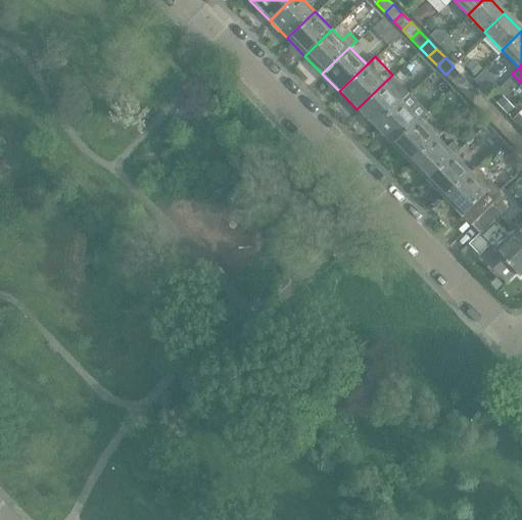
[(463,76),(454,66),(445,75),(455,84),(463,76)]
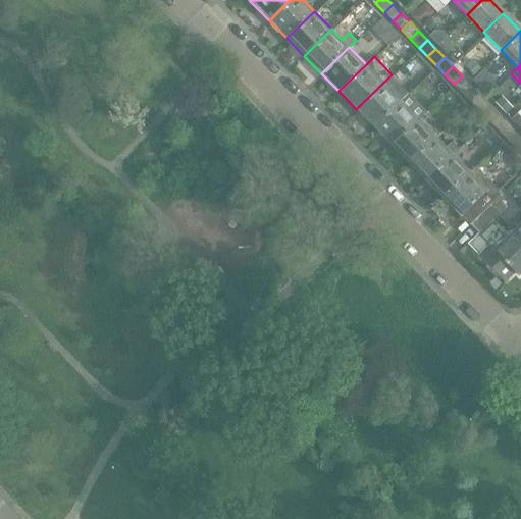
[(373,126),(401,100),(409,92),(392,74),(356,109),(373,126)]
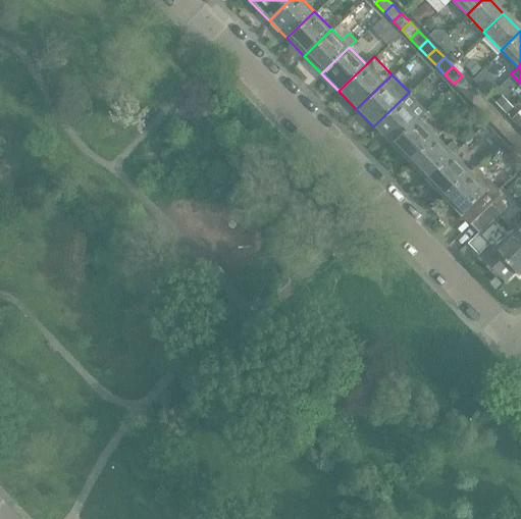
[(470,85),(462,75),(454,84),(462,92),(470,85)]
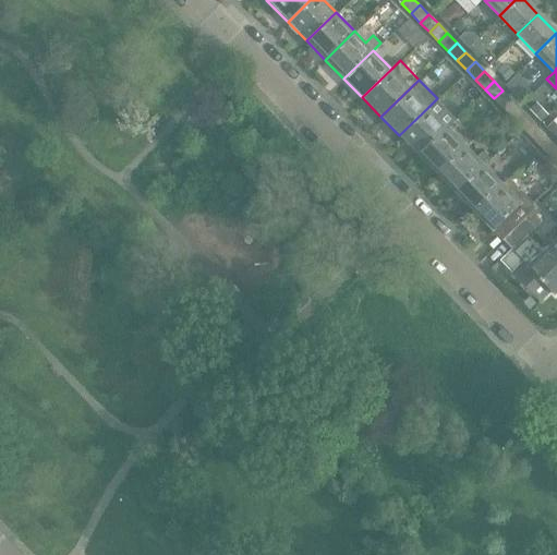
[(512,99),(503,91),(494,98),(504,108),(512,99)]
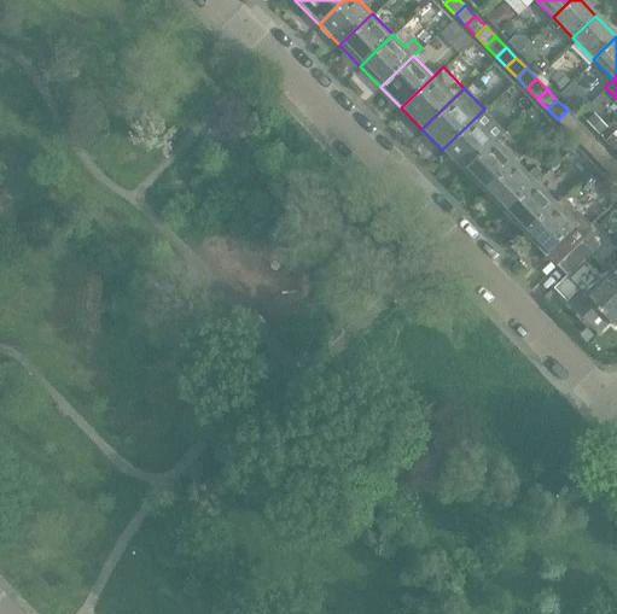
[(577,121),(568,110),(558,120),(568,130),(577,121)]
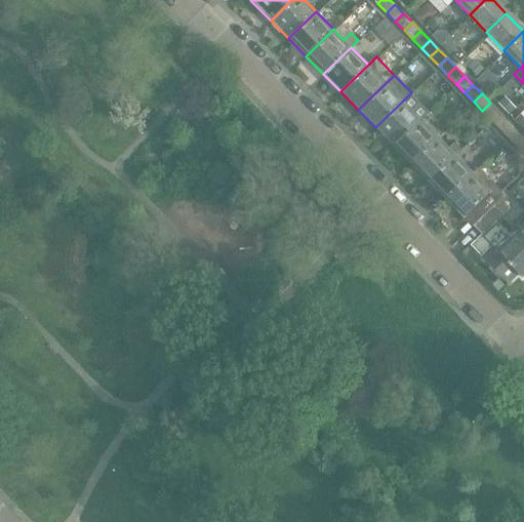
[(393,146),(420,119),(403,101),(375,127),(393,146)]
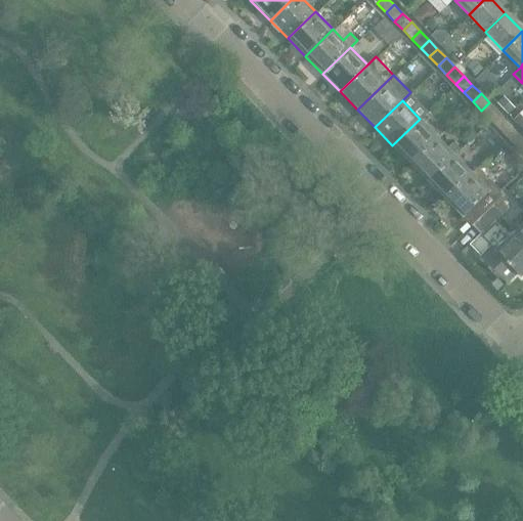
[(498,112),(489,102),(481,111),(490,120),(498,112)]
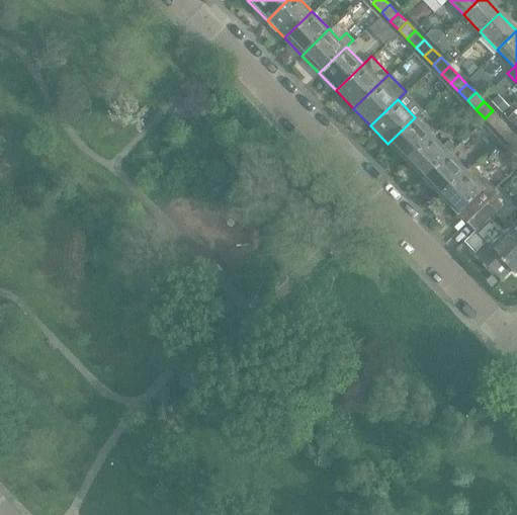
[(405,161),(432,135),(439,127),(422,110),(415,117),(388,144),(405,161)]
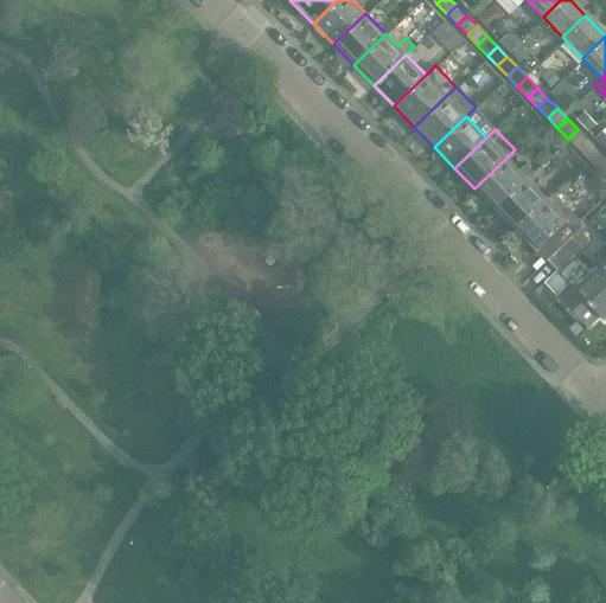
[(587,140),(578,129),(568,139),(578,148),(587,140)]
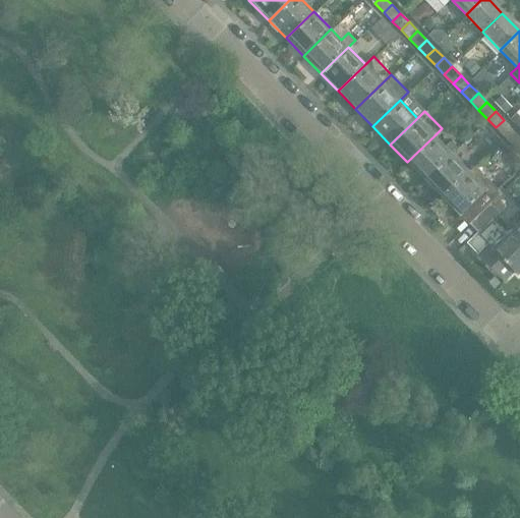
[(513,128),(504,120),(496,127),(504,136),(513,128)]
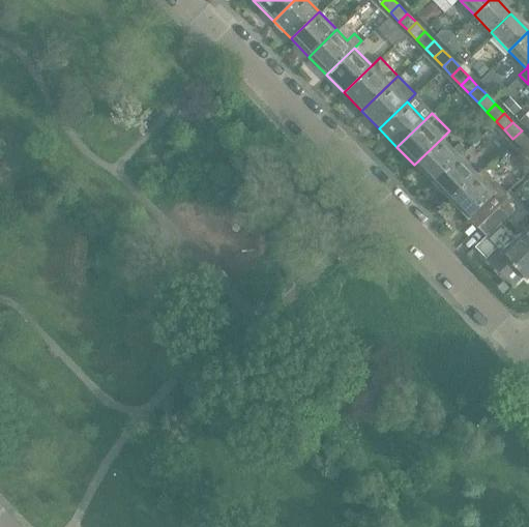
[(528,141),(528,138),(522,130),(512,139),(522,148),(528,141)]
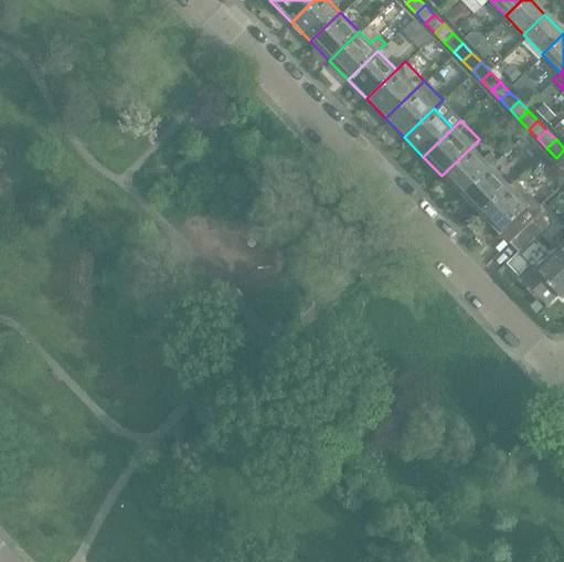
[(460,195),(490,166),(497,159),(489,151),(481,158),(471,147),(442,176),(460,195)]
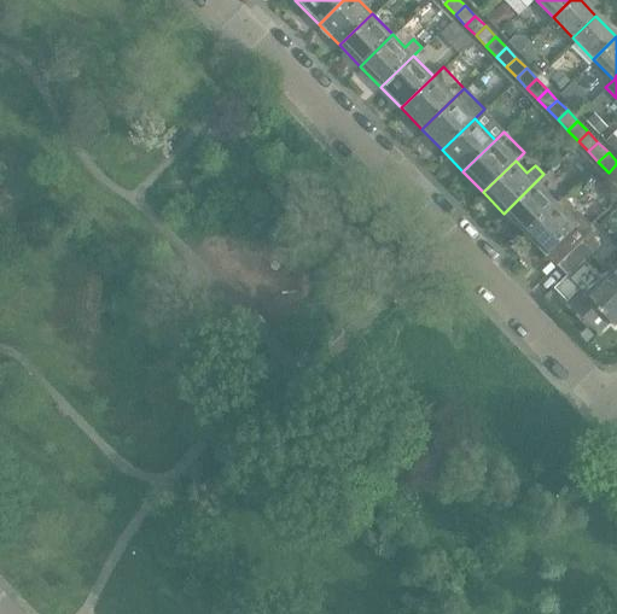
[(524,234),(557,203),(536,181),(504,214),(524,234)]
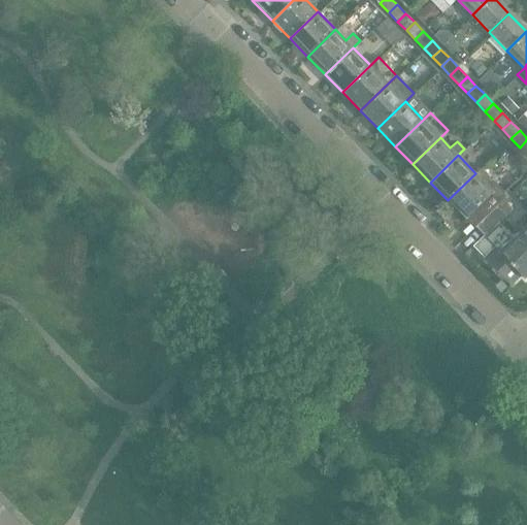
[(502,198),(503,190),(481,167),(475,173),(448,200),(465,218),(466,217),(474,225),(492,208),(502,198)]
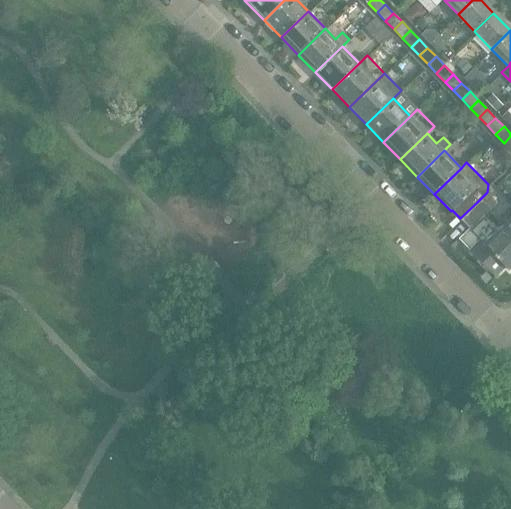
[(486,211),(496,201),(487,192),(477,202),(486,211)]
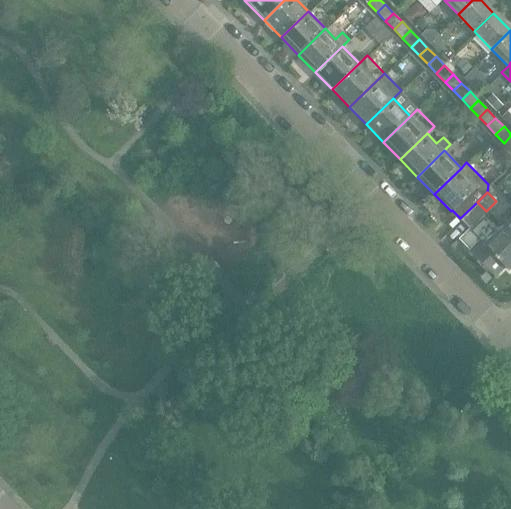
[(469,228),(486,211),(477,202),(460,218),(469,228)]
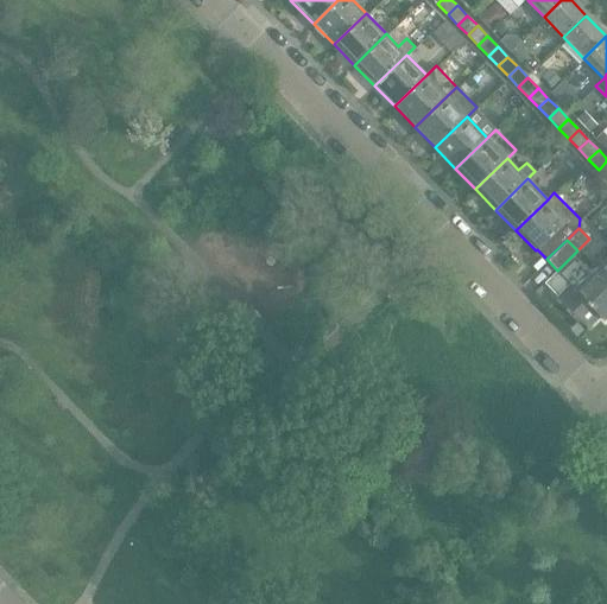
[(606,255),(595,268),(606,279),(606,255)]
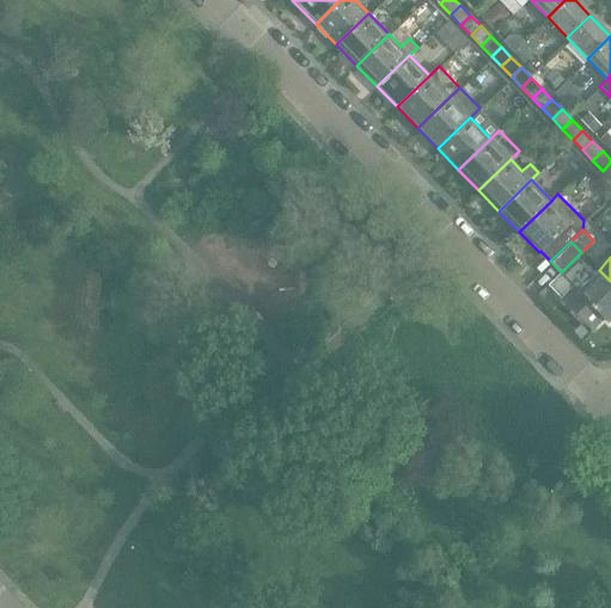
[(610,319),(610,281),(599,270),(579,290),(573,284),(560,296),(592,330),(605,317),(609,321),(610,319)]
